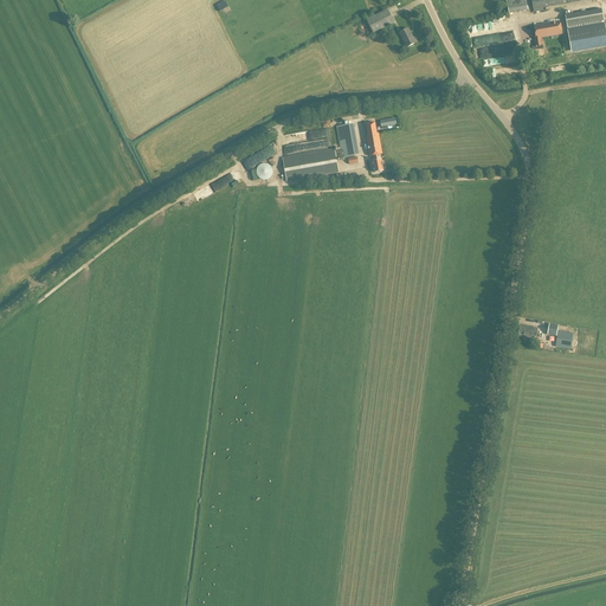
[(220,11),(229,6),(225,0),(217,5),(220,11)]
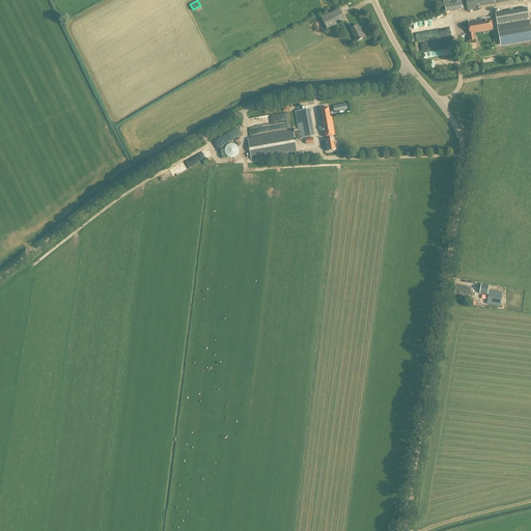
[(466,0),(468,10),(477,9),(475,0),(466,0)]
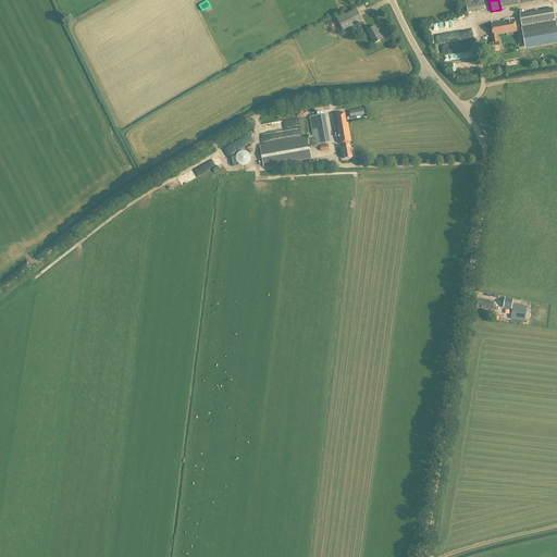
[(356,9),(336,19),(343,31),(362,21),(356,9)]
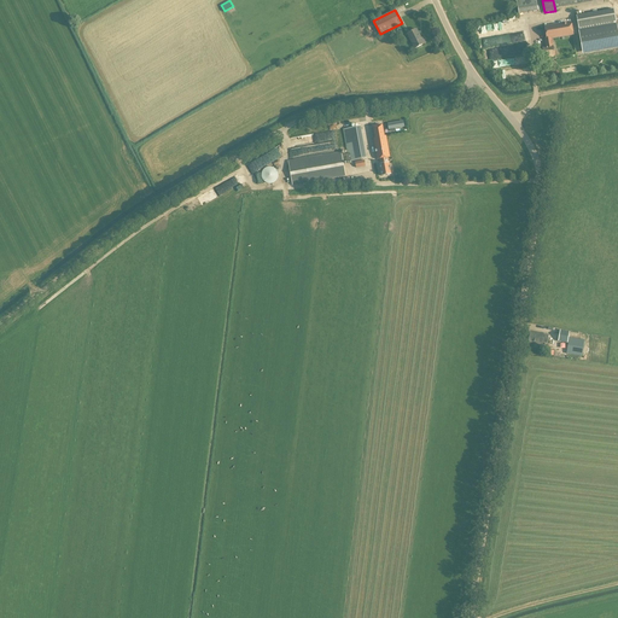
[(553,46),(552,39),(573,35),(571,22),(544,27),(547,45),(546,45),(546,48),(542,48),(544,58),(555,56),(553,46)]
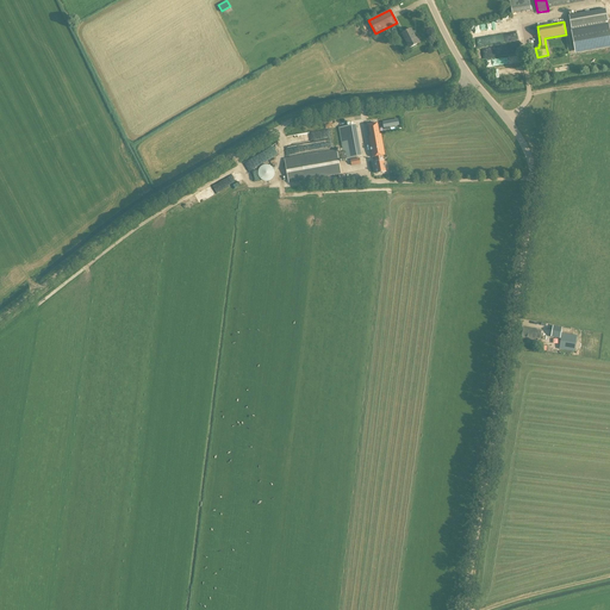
[(422,42),(418,37),(416,38),(411,29),(402,33),(410,48),(422,42)]
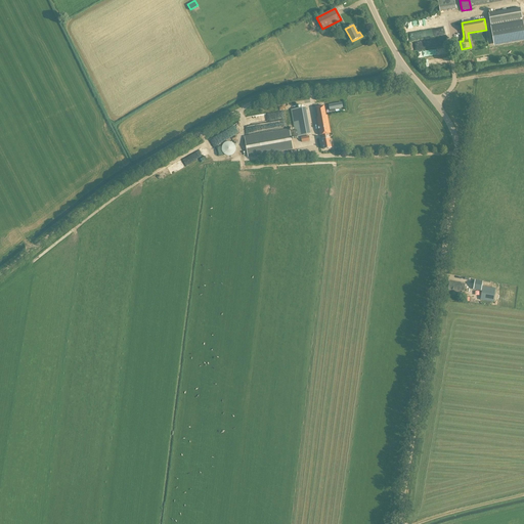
[(511,33),(492,36),(493,42),(512,39),(511,33)]
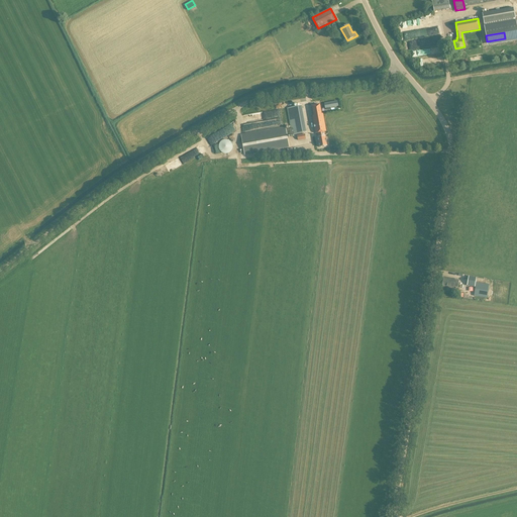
[(327,107),(327,110),(330,109),(329,107),(338,106),(337,101),(324,104),(325,108),(327,107)]
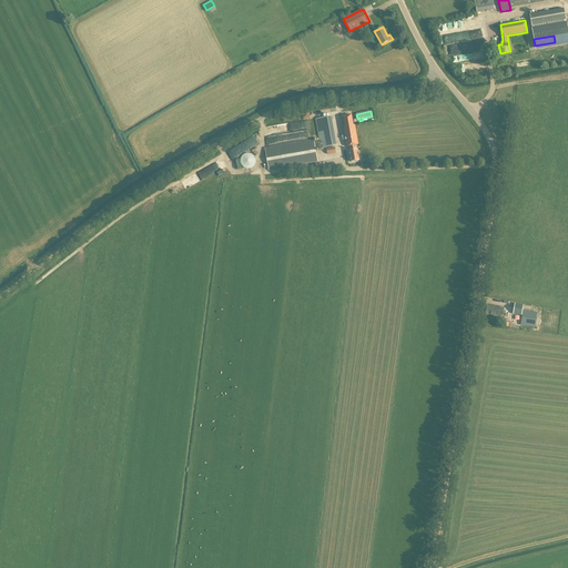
[(343,127),(346,146),(351,145),(351,151),(350,151),(351,162),(359,161),(357,150),(356,145),(358,144),(355,125),(353,125),(352,114),(343,117),(345,127),(343,127)]
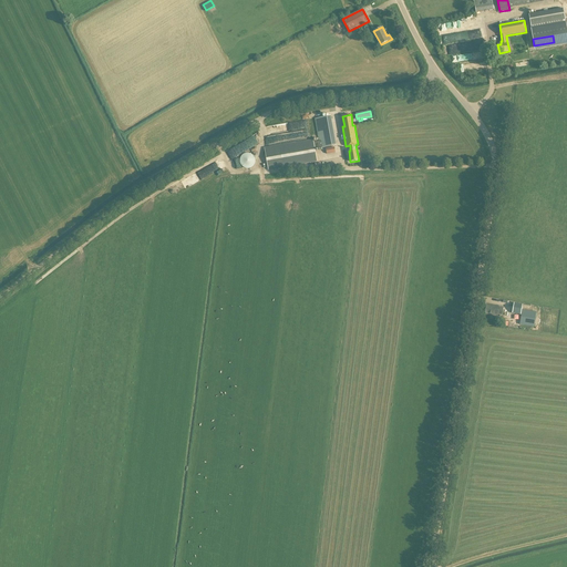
[(334,145),(333,140),(319,142),(319,141),(313,142),(313,140),(265,148),(268,169),(317,162),(315,148),(334,145)]
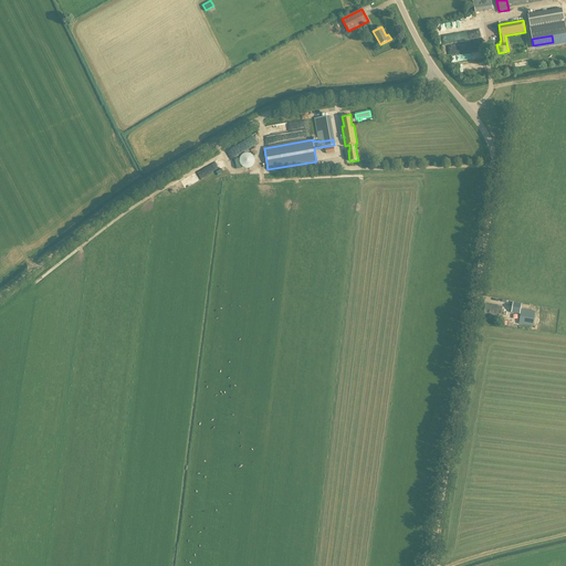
[(234,146),(227,150),(230,158),(239,154),(234,146)]
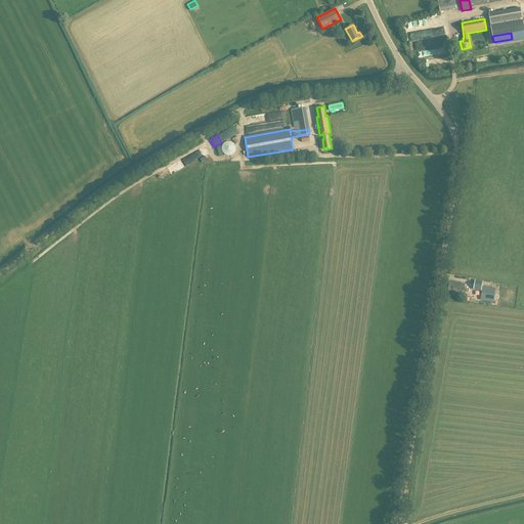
[(234,153),(235,151),(235,150),(235,149),(235,148),(235,147),(235,146),(235,145),(234,144),(233,143),(232,142),(231,142),(231,141),(230,141),(229,141),(228,141),(227,141),(226,141),(225,142),(224,143),(223,143),(223,144),(222,145),(222,146),(222,147),(222,148),(222,149),(222,150),(222,151),(223,153),(224,154),(224,155),(225,155),(226,155),(227,156),(228,156),(229,156),(230,156),(231,155),(232,155),(233,154),(234,153)]
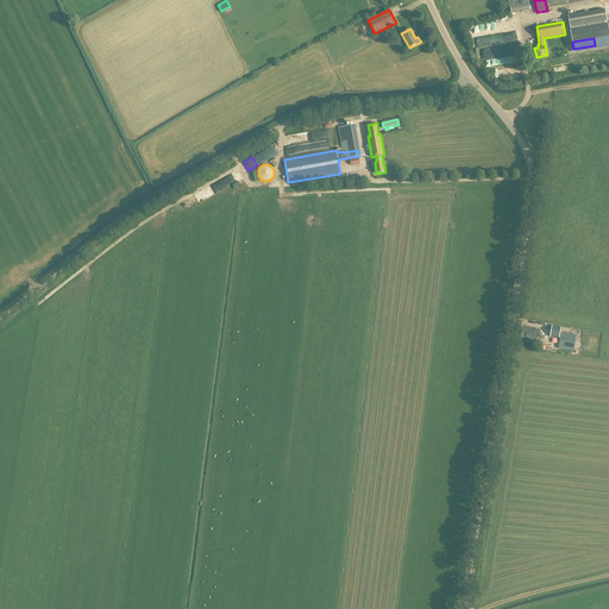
[(236,173),(208,186),(212,194),(239,181),(236,173)]
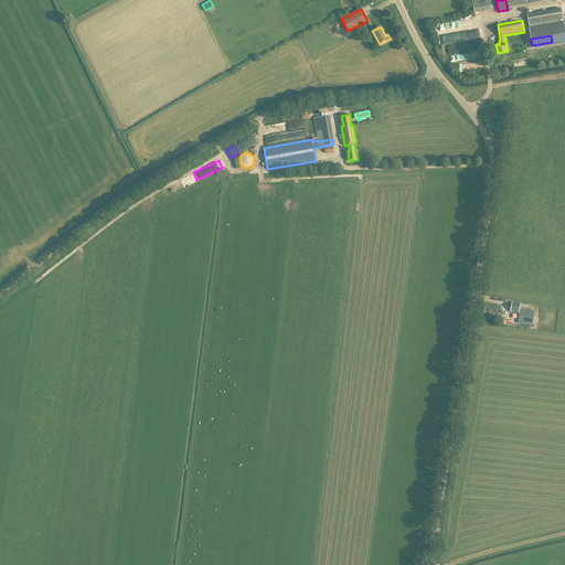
[(521,304),(512,302),(511,311),(519,313),(521,304)]
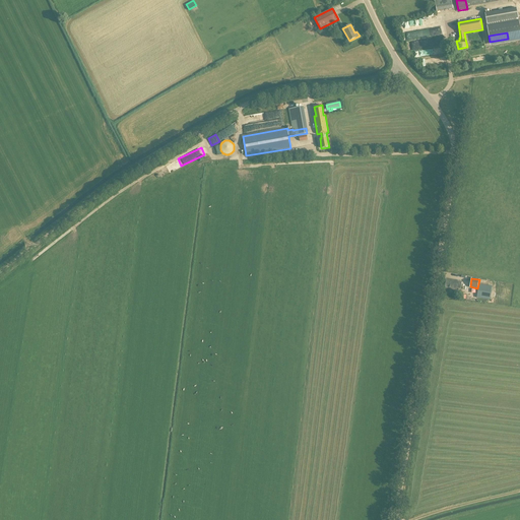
[(456,288),(460,289),(461,282),(457,281),(446,279),(445,286),(456,288)]
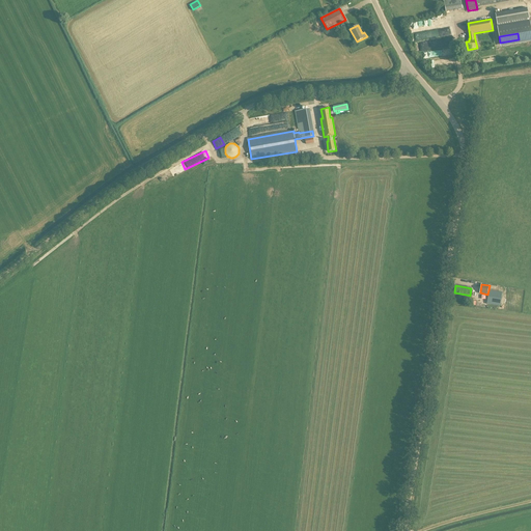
[(500,306),(502,296),(488,292),(486,304),(500,306)]
